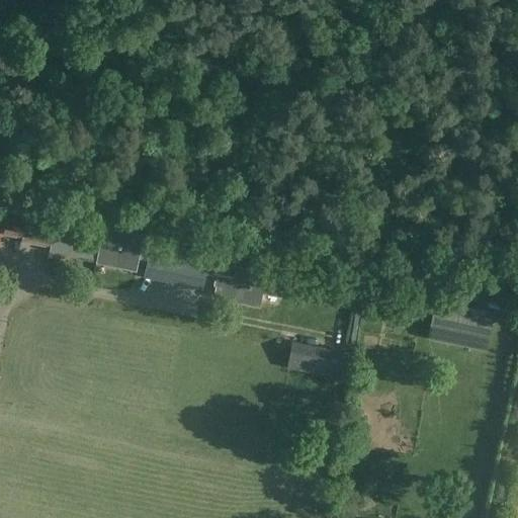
[(29,205),(25,224),(22,239),(51,245),(54,231),(58,211),(29,205)]
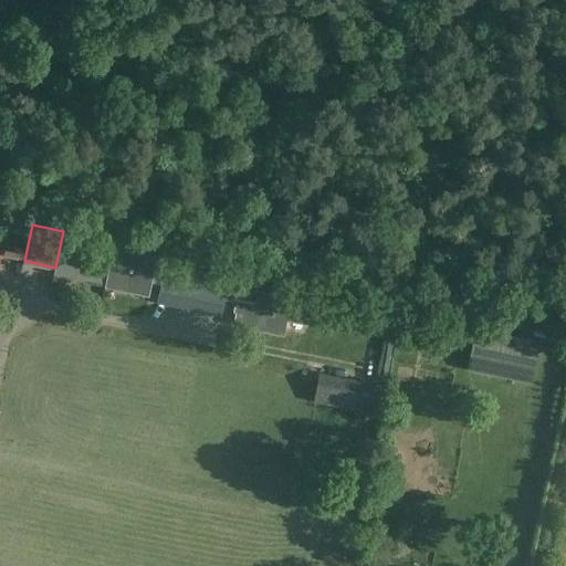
[(7,240),(3,255),(3,257),(24,261),(28,244),(7,240)]
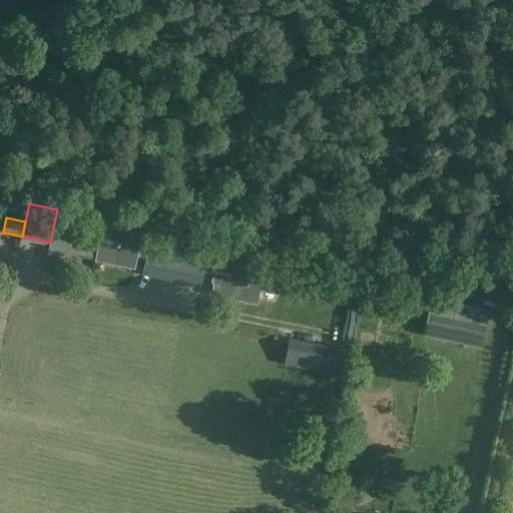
[(96,237),(92,260),(95,261),(135,270),(138,257),(145,258),(147,248),(159,250),(161,237),(162,236),(143,232),(142,232),(102,224),(100,238),(96,237)]
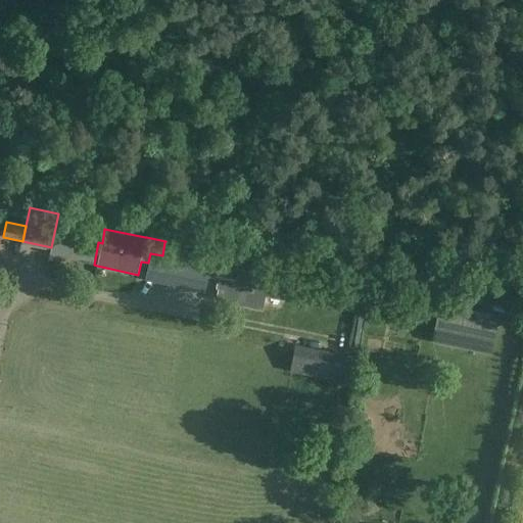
[(94,265),(98,242),(54,233),(51,247),(50,252),(88,260),(88,264),(94,265)]
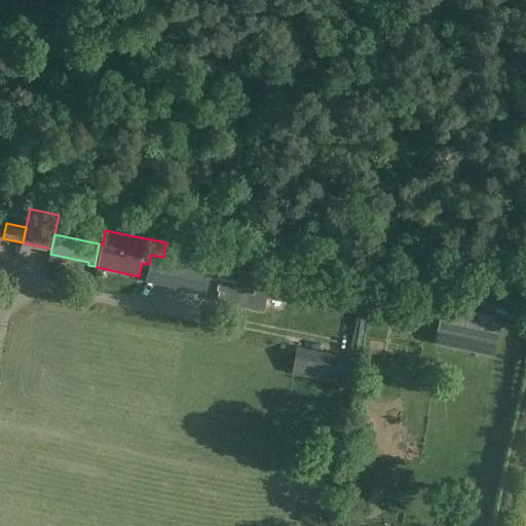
[(151,255),(149,264),(146,283),(171,288),(177,260),(163,257),(151,255)]
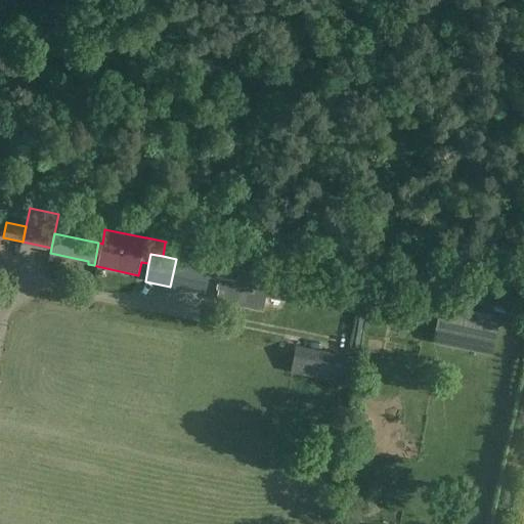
[(176,259),(170,287),(206,295),(209,280),(209,276),(208,270),(208,265),(176,259)]
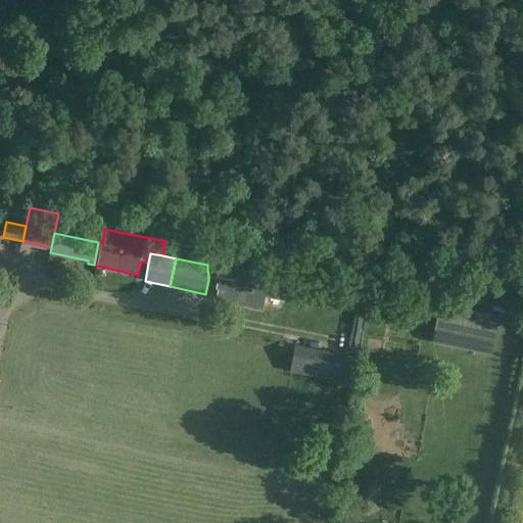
[(212,270),(207,270),(208,276),(221,279),(217,299),(260,308),(264,295),(284,299),(288,279),(268,275),(214,264),(212,270)]
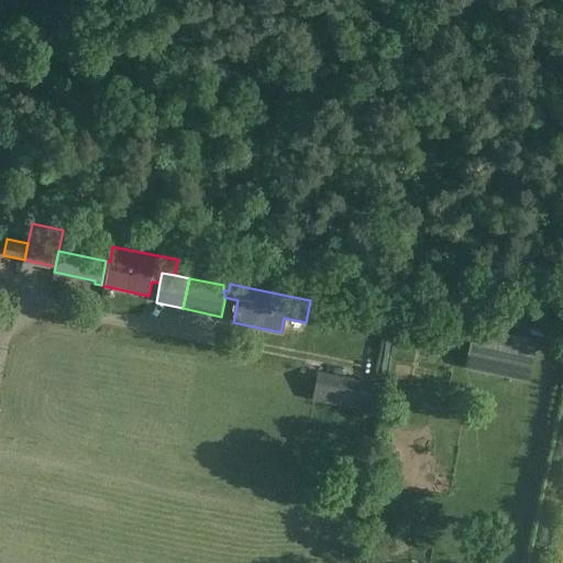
[(407,305),(405,316),(416,318),(418,306),(407,305)]
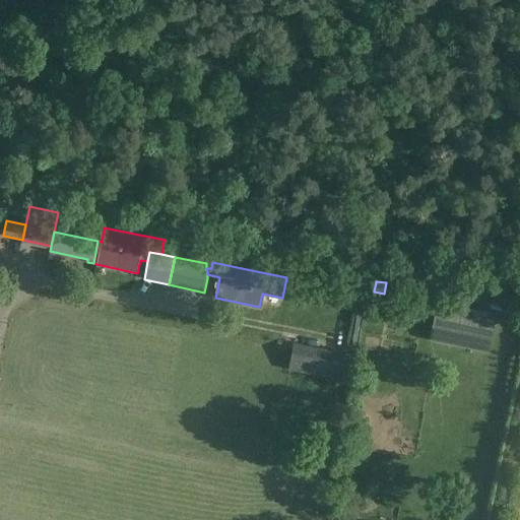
[(439,309),(432,338),(488,350),(494,321),(439,309)]
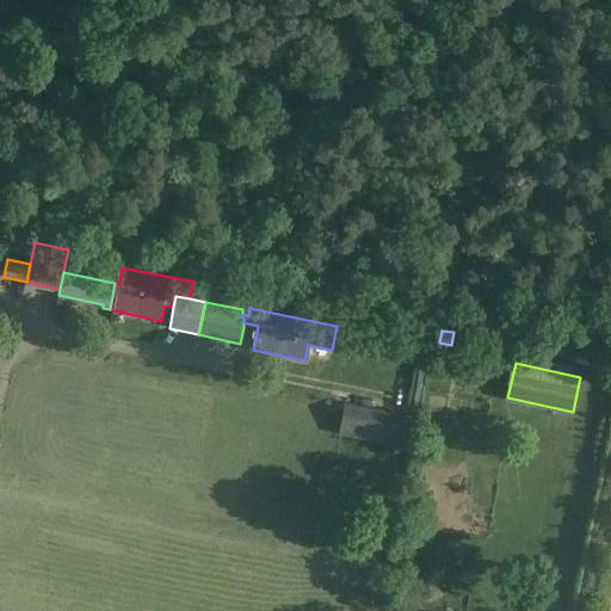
[(339,433),(400,445),(406,413),(345,401),(339,433)]
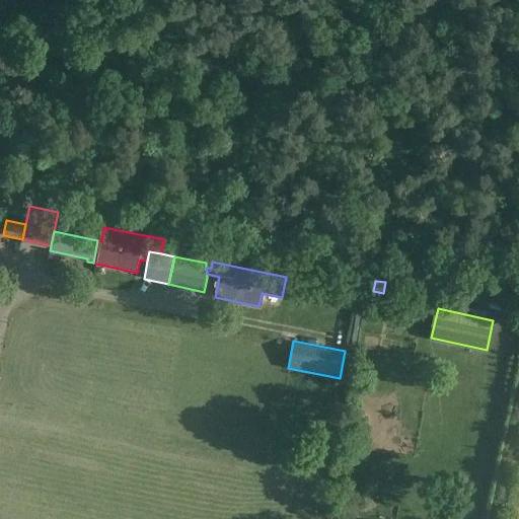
[(361,433),(364,416),(355,414),(353,431),(361,433)]
